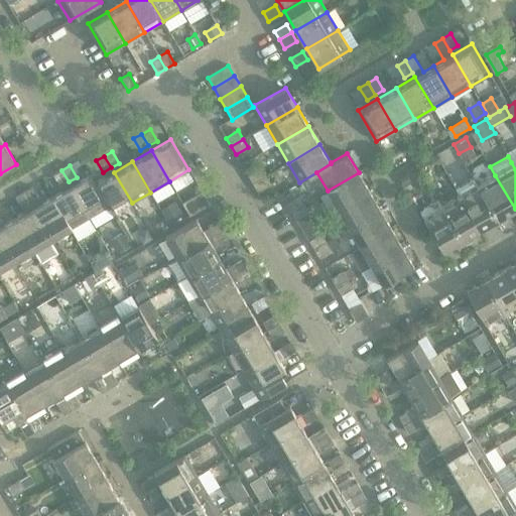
[(248,175),(253,183),(265,176),(260,168),(248,175)]
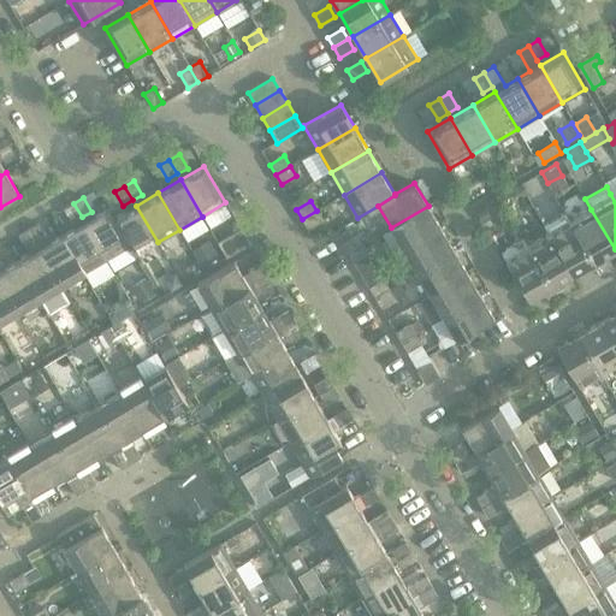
[(82,217),(73,203),(63,208),(71,223),(82,217)]
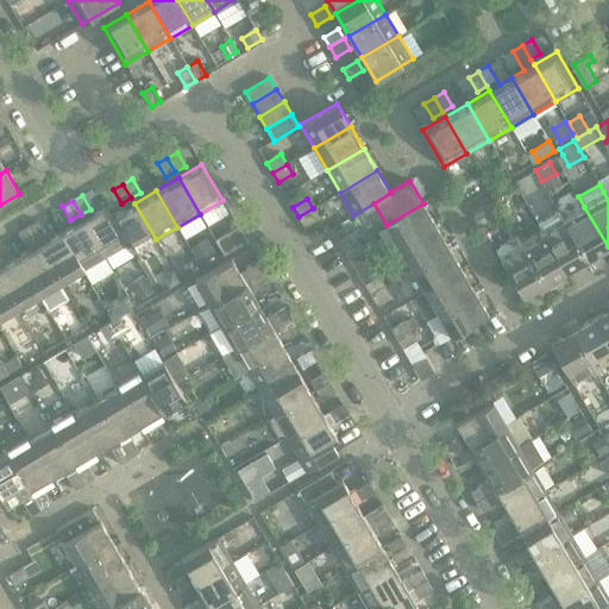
[(135,203),(112,215),(112,217),(127,243),(127,244),(132,253),(156,239),(135,203)]
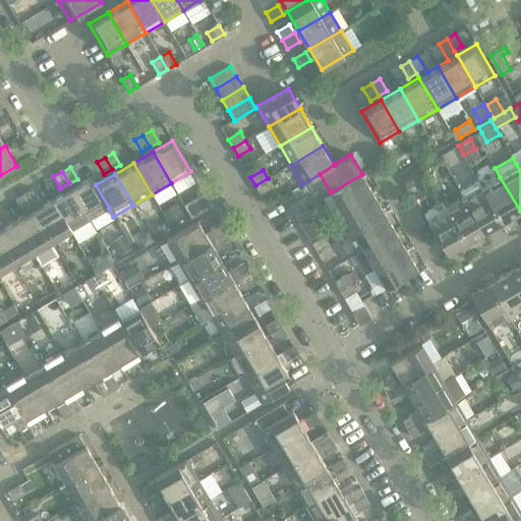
[(362,174),(331,192),(342,212),(372,193),(362,174)]
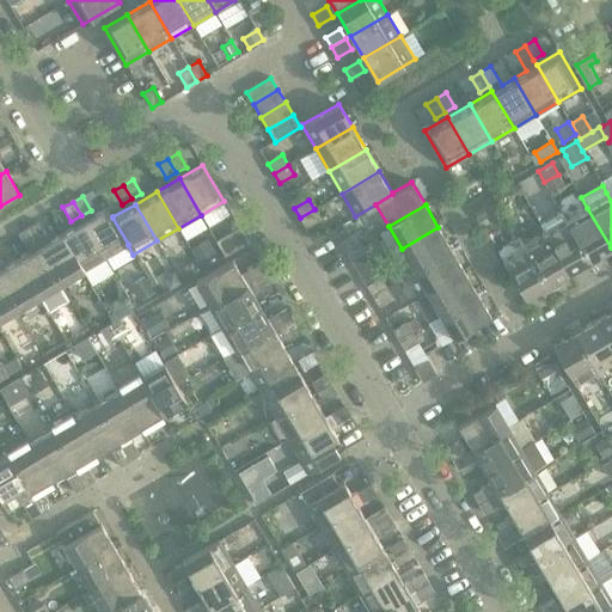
[(481,206),(473,210),(479,221),(488,216),(481,206)]
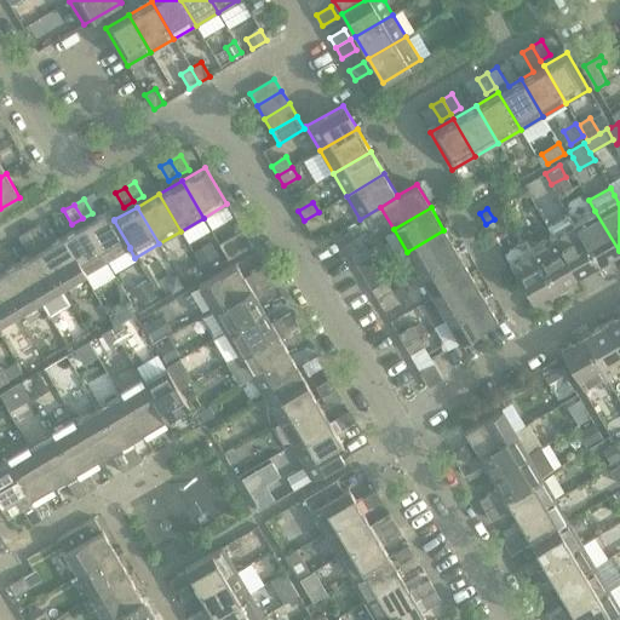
[(109,210),(85,224),(107,262),(130,248),(130,247),(114,220),(114,219),(109,210)]
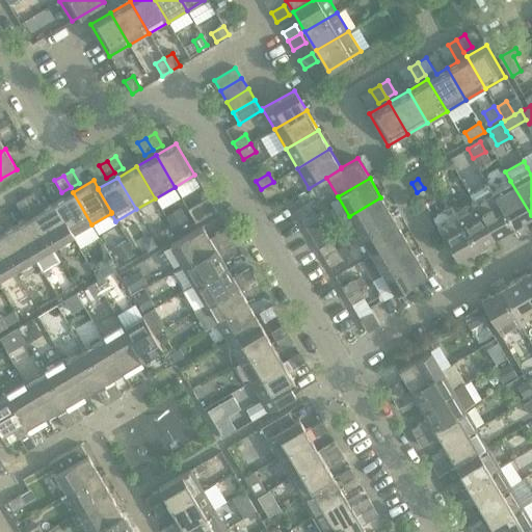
[(494,186),(490,188),(515,231),(522,228),(520,222),(531,215),(510,181),(496,190),(494,186)]
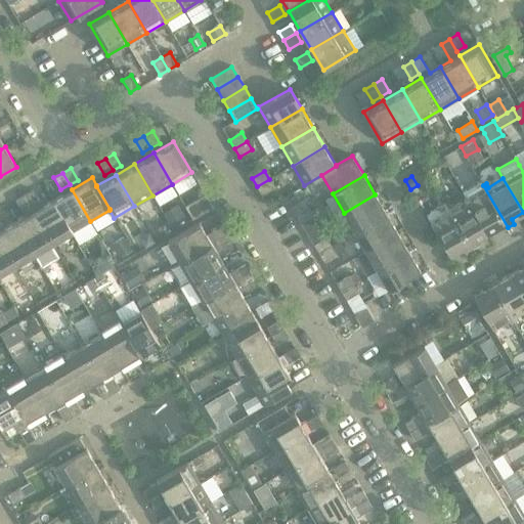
[(269,179),(257,186),(262,194),(274,187),(269,179)]
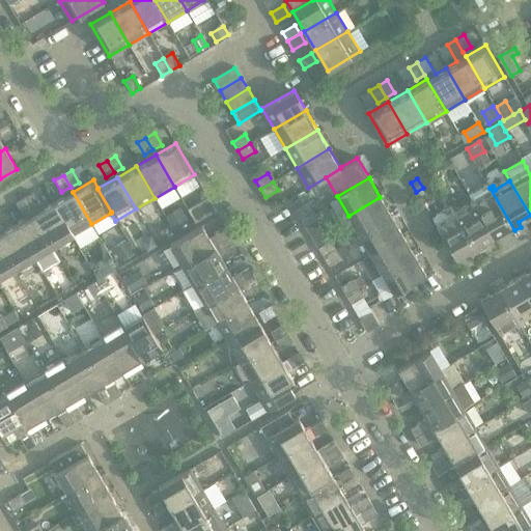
[(469,195),(473,202),(494,236),(505,229),(508,234),(514,230),(490,188),(487,184),(469,195)]
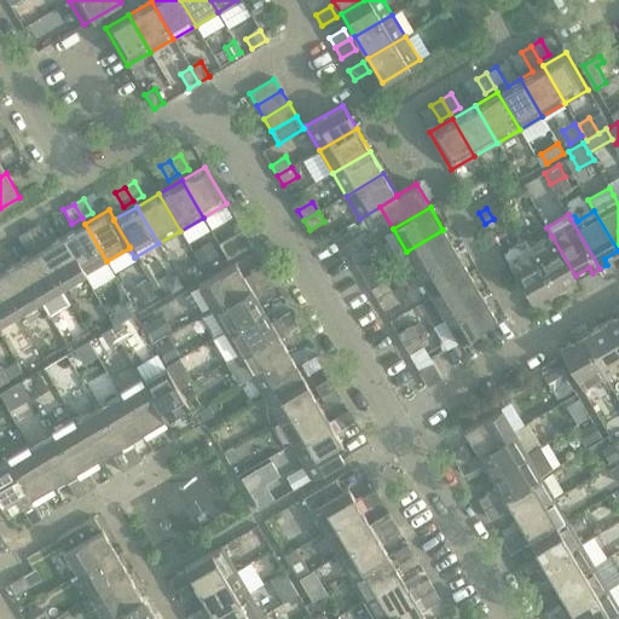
[(85,224),(63,237),(85,273),(106,261),(85,224)]
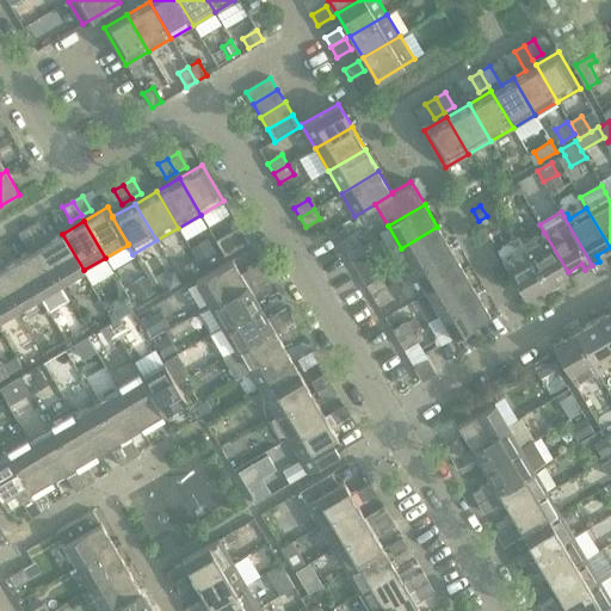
[(38,222),(29,227),(37,241),(47,235),(38,222)]
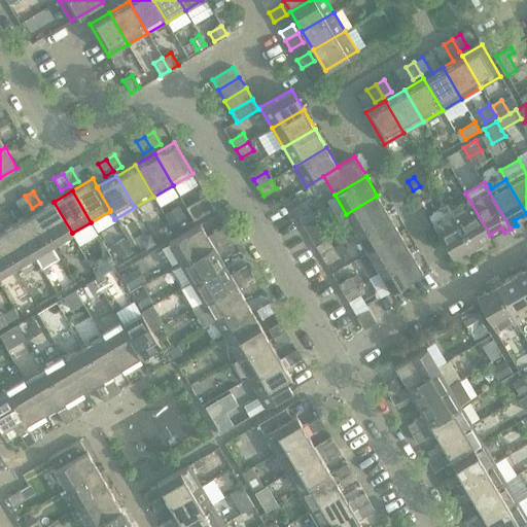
[(32,208),(25,196),(15,201),(23,213),(32,208)]
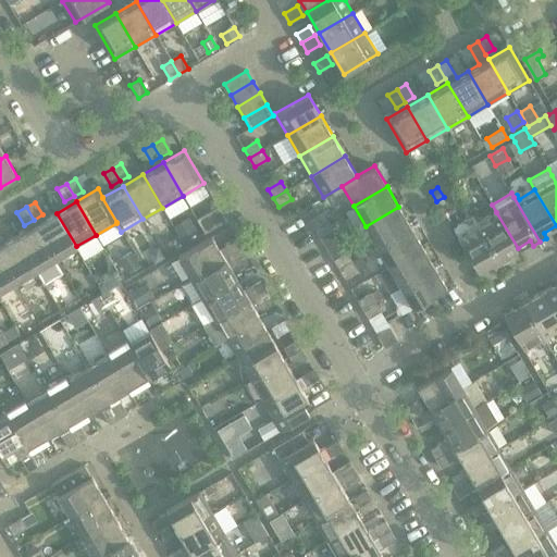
[(218,207),(197,220),(205,233),(226,221),(218,207)]
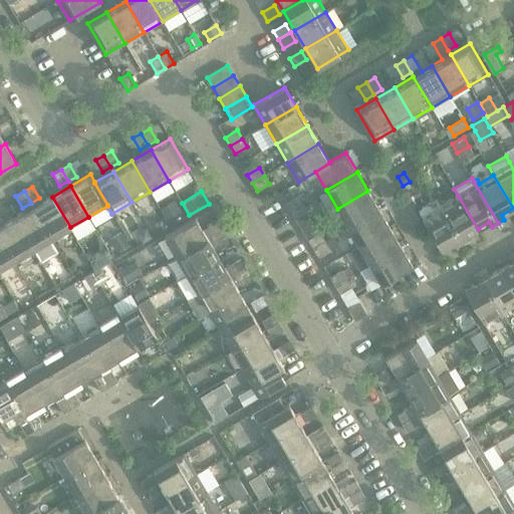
[(367,191),(337,209),(348,227),(378,209),(367,191)]
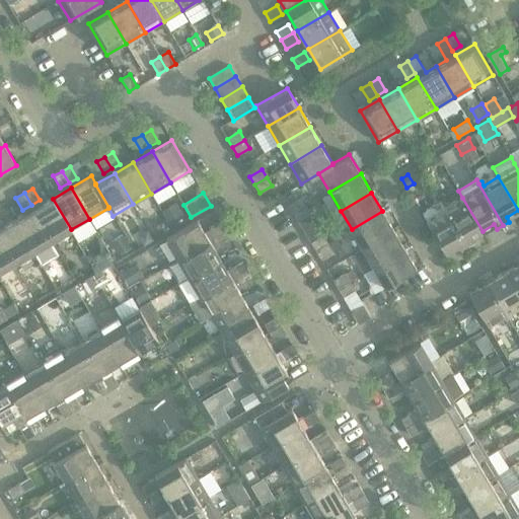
[(289,205),(294,213),(306,206),(301,198),(289,205)]
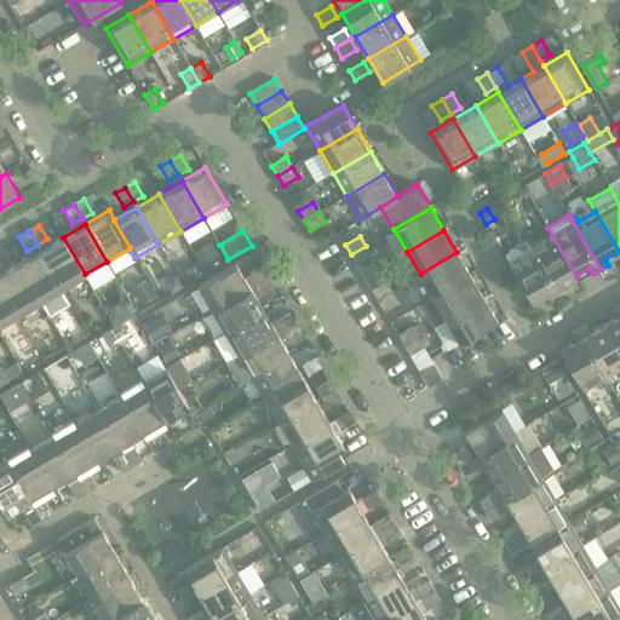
[(533,242),(528,245),(558,294),(566,290),(562,283),(577,276),(552,236),(534,246),(533,242)]
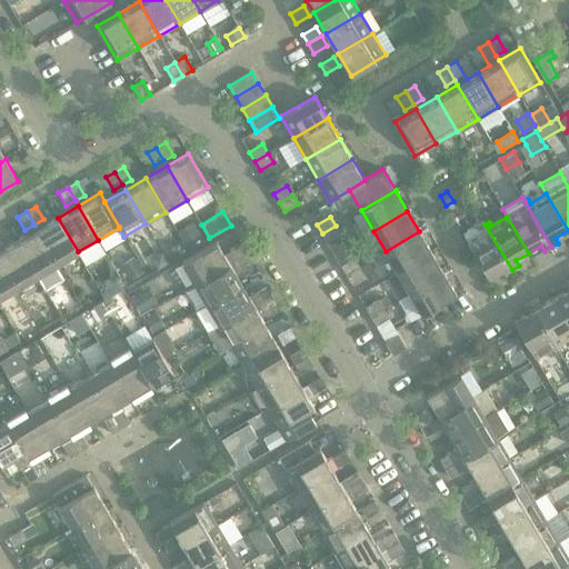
[(58,218),(37,230),(57,263),(78,251),(58,218)]
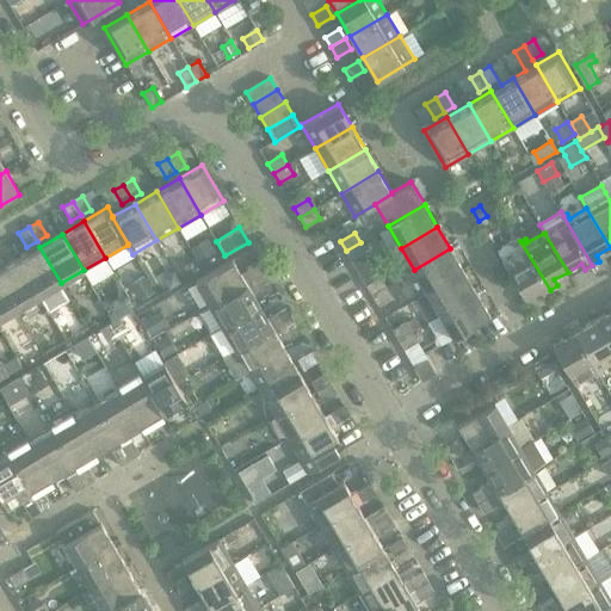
[(550,290),(520,241),(518,236),(501,246),(499,251),(498,251),(524,297),(538,289),(542,295),(550,290)]
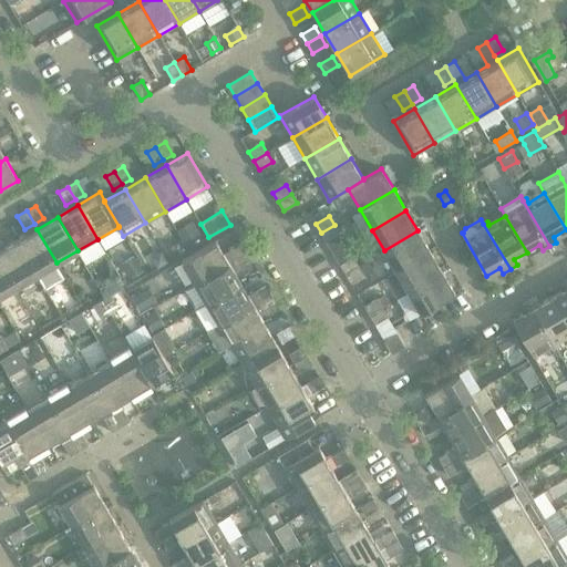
[(194,224),(178,233),(185,245),(200,236),(194,224)]
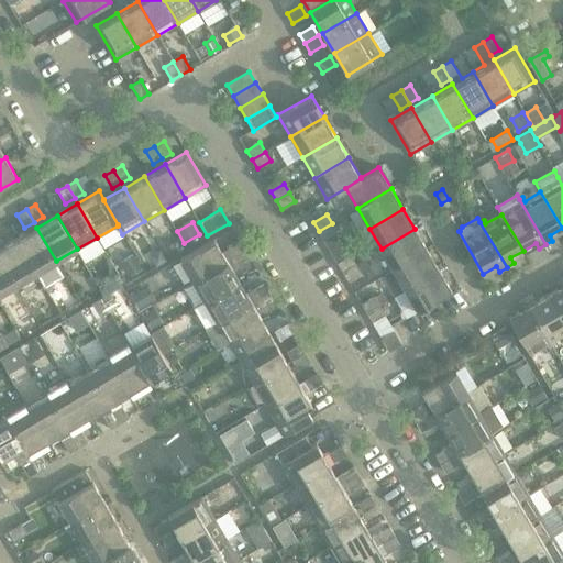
[(332,223),(319,231),(324,240),(337,233),(338,232),(332,223)]
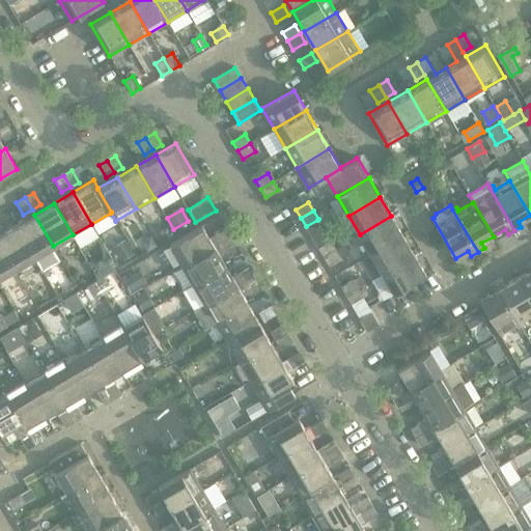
[(34,215),(16,226),(34,257),(53,246),(34,215)]
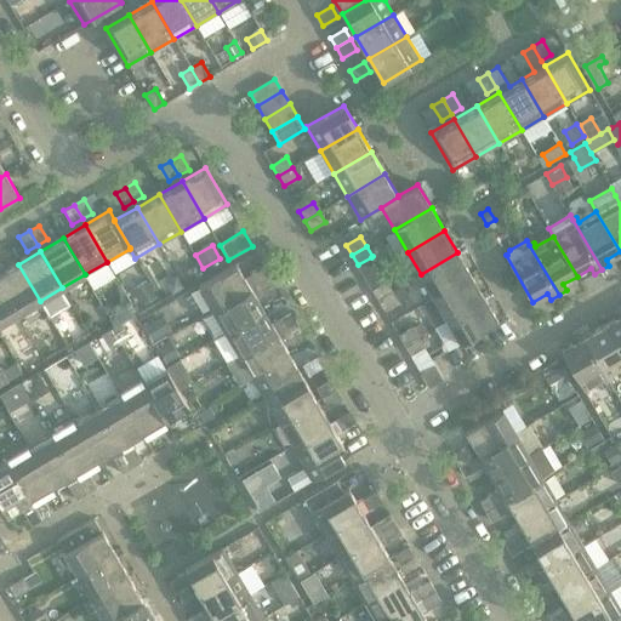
[(457,252),(421,274),(434,297),(471,275),(457,252)]
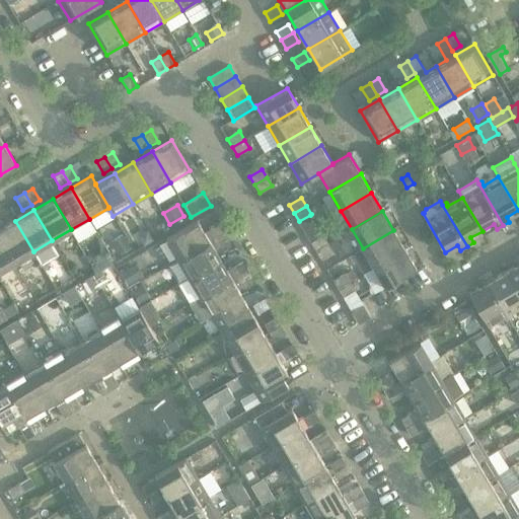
[(310,215),(299,221),(305,232),(316,225),(310,215)]
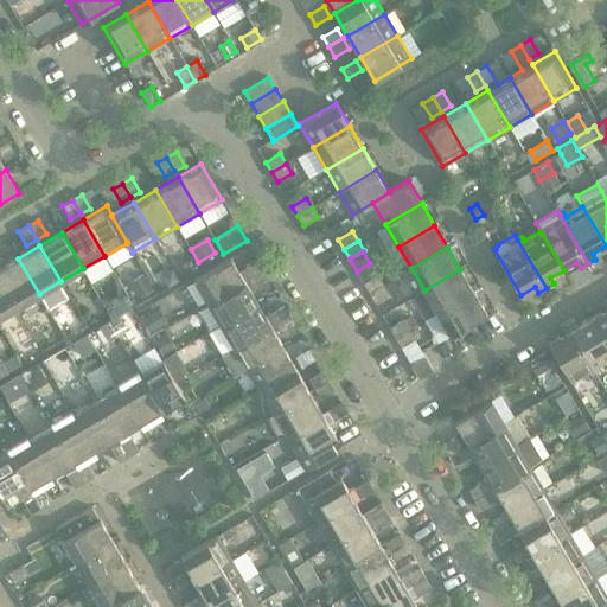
[(18,259),(0,268),(0,279),(17,307),(39,294),(18,259)]
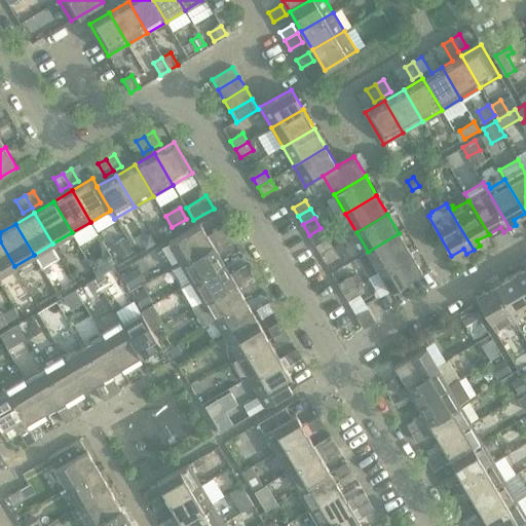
[(168,242),(180,262),(212,243),(200,224),(168,242)]
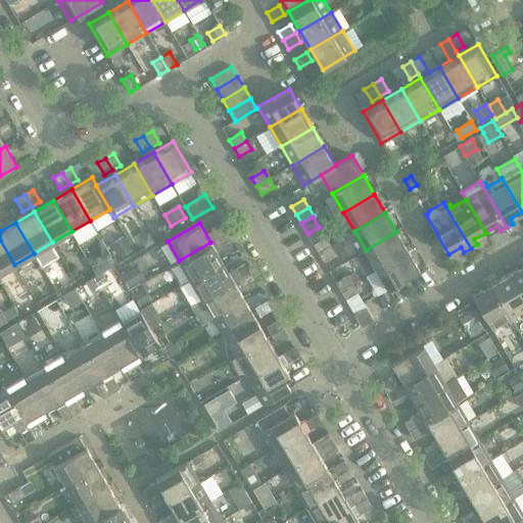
[(209,231),(215,240),(227,233),(222,224),(209,231)]
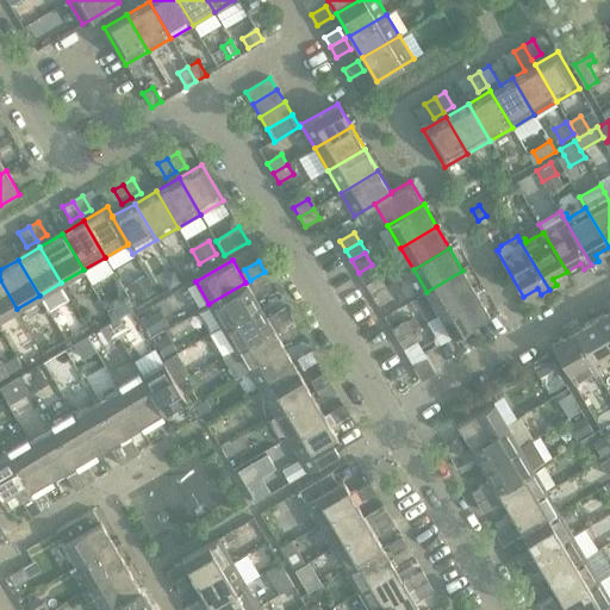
[(372,265),(359,273),(366,285),(379,277),(372,265)]
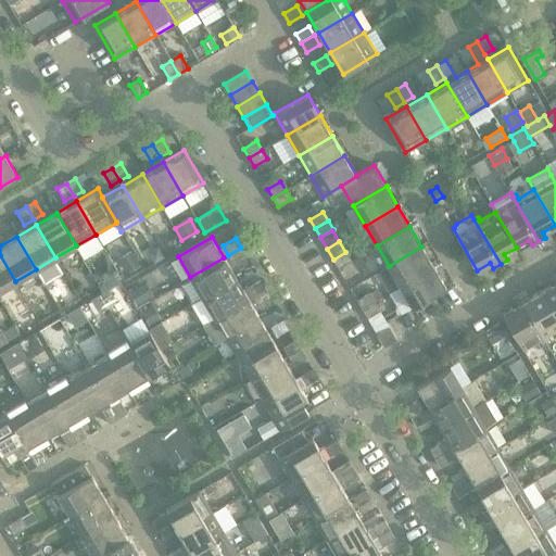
[(421,247),(389,266),(401,287),(433,266),(421,247)]
